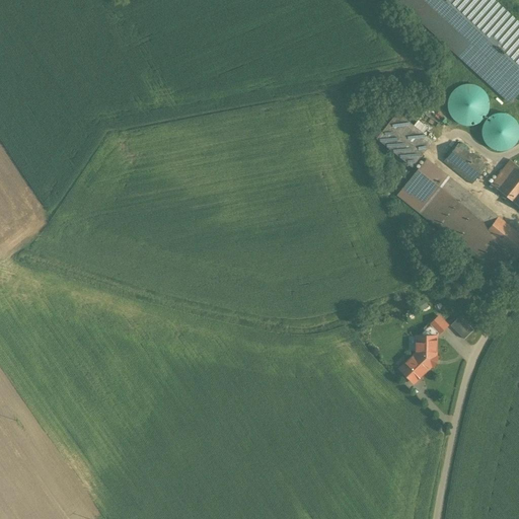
[(518,92),(518,25),(491,0),(398,0),(510,102),(518,92)]
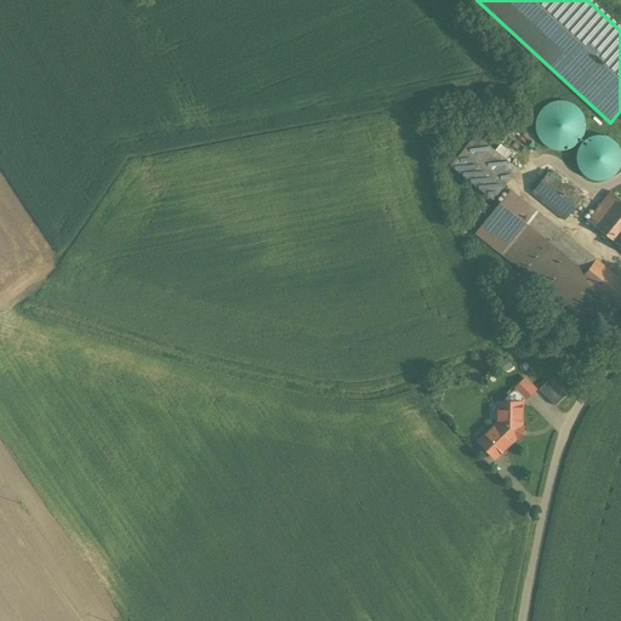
[(577,148),(581,103),(539,101),(535,144),(577,148)]
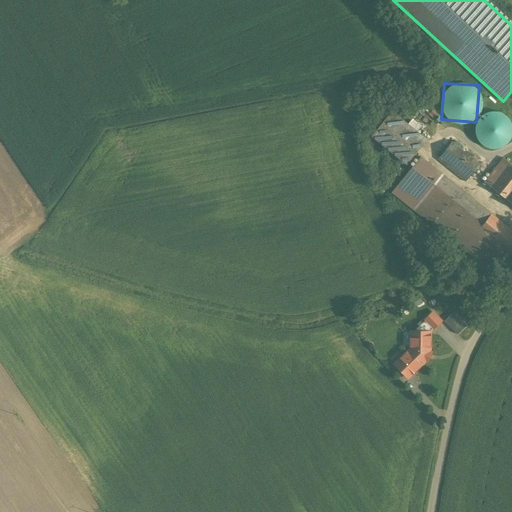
[(476,146),(510,145),(508,110),(484,111),(484,117),(475,117),(476,146)]
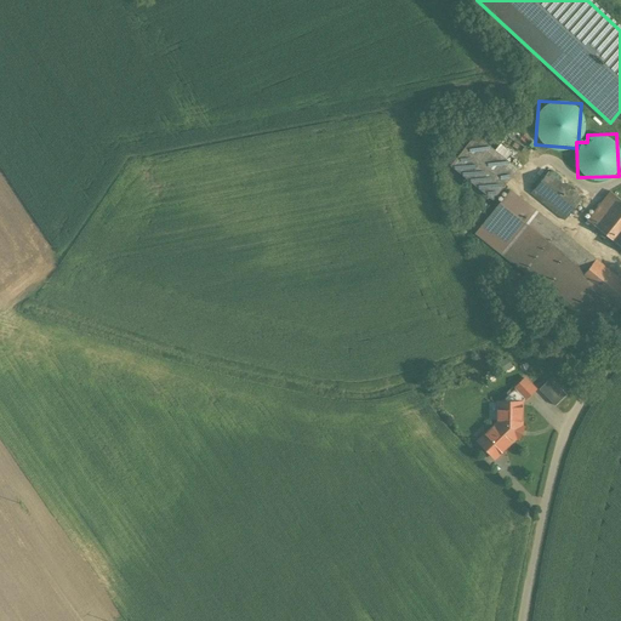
[(516,169),(476,136),(451,165),(493,198),(516,169)]
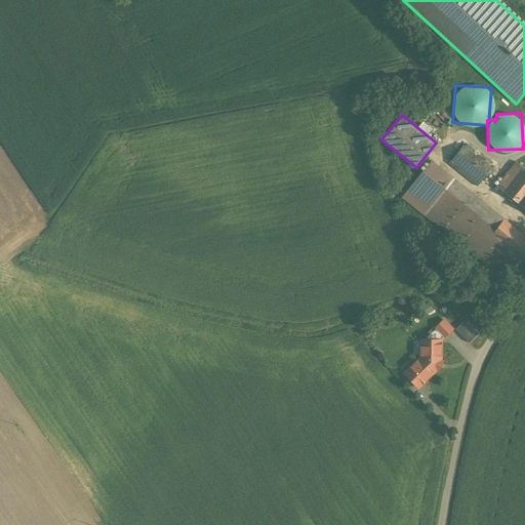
[(462,145),(448,163),(477,187),(491,168),(462,145)]
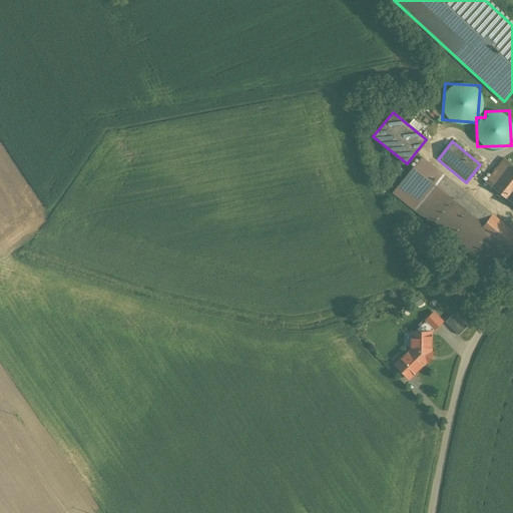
[(394,192),(416,210),(444,176),(421,157),(394,192)]
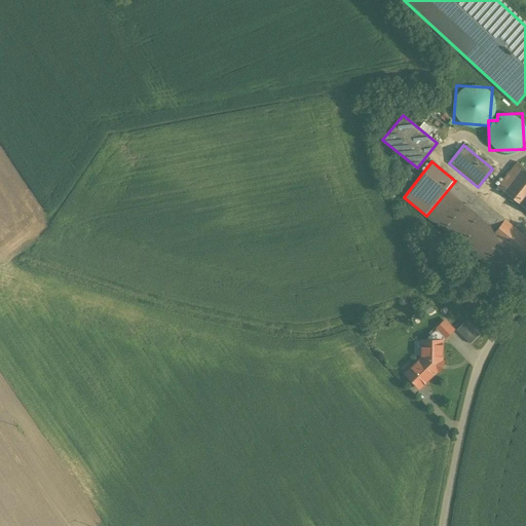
[(497,186),(520,203),(525,195),(525,168),(517,162),(497,186)]
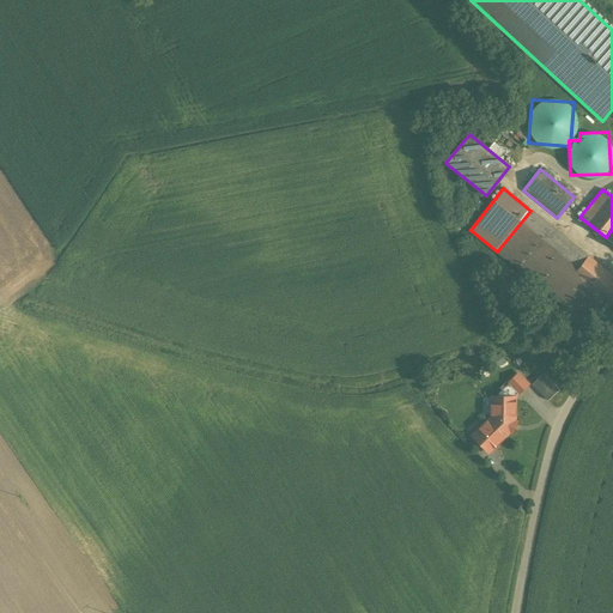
[(588,256),(530,211),(497,252),(586,322),(605,298),(574,274),(588,256)]
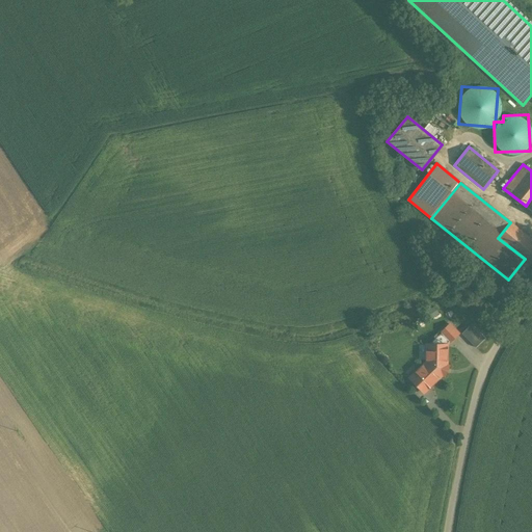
[(531,240),(510,222),(498,238),(525,259),(531,265),(531,240)]
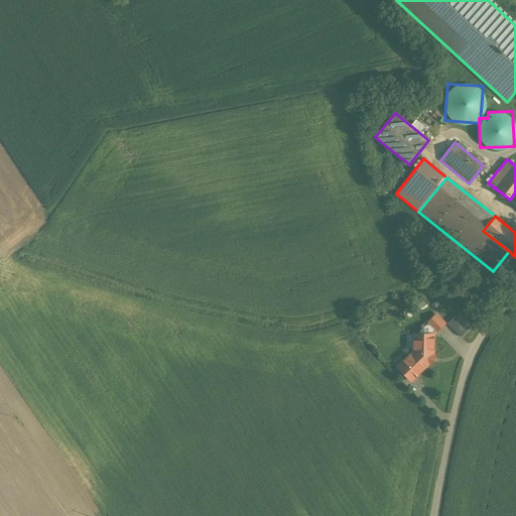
[(417,307),(426,303),(422,295),(413,299),(417,307)]
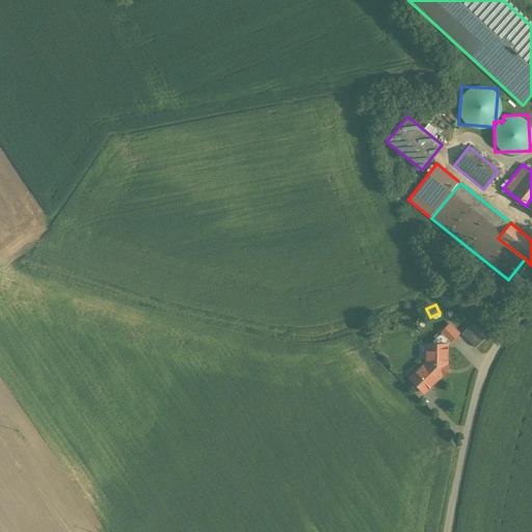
[(475,346),(485,337),(471,322),(461,333),(475,346)]
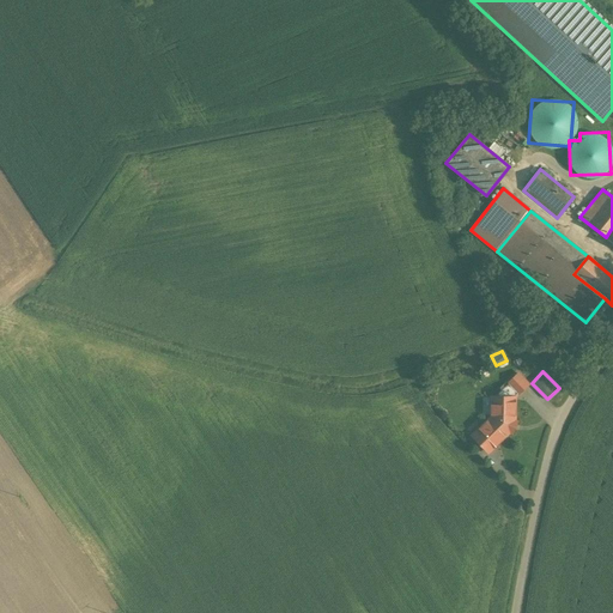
[(528,384),(519,374),(495,396),(492,396),(491,418),(472,436),(487,451),(510,431),(514,422),(515,398),(528,384)]
